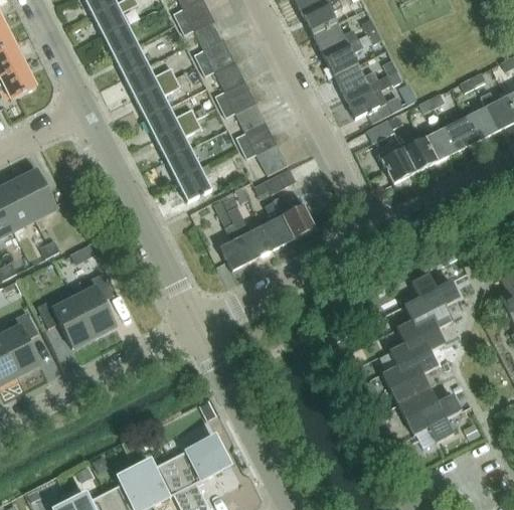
[(86,0),(93,14),(116,2),(115,0),(86,0)]
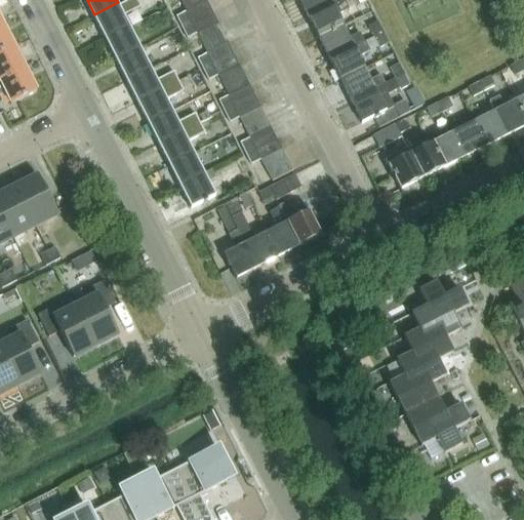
[(122,0),(118,2),(94,14),(105,35),(128,24),(122,11),(143,2),(142,0),(122,0)]
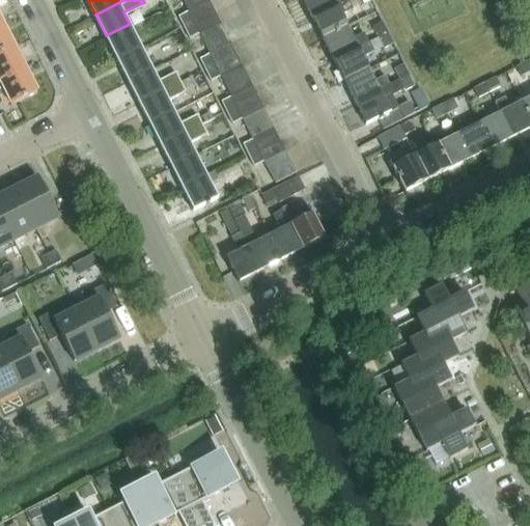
[(202,0),(189,7),(194,18),(216,7),(212,0),(202,0)]
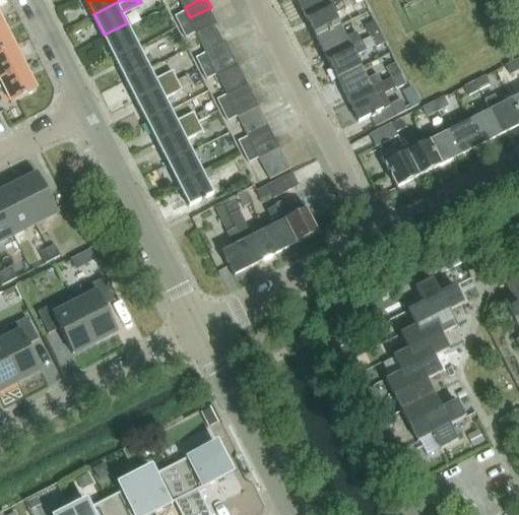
[(298,0),(305,14),(333,0),(298,0)]
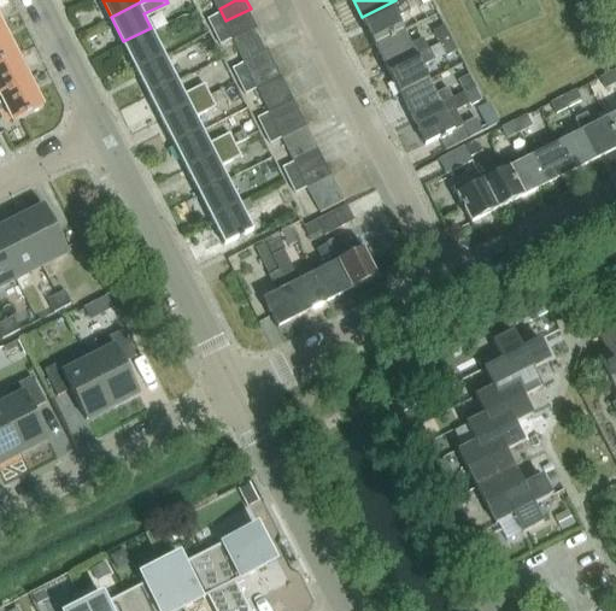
[(362,17),(375,41),(404,27),(397,13),(410,6),(408,0),(396,0),(362,17)]
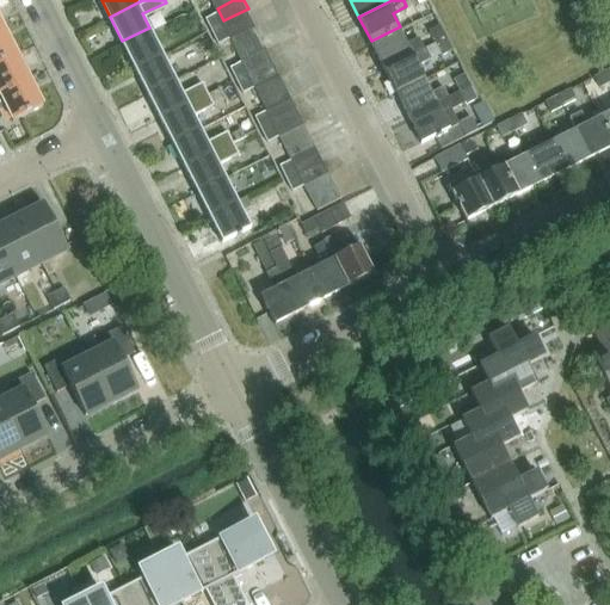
[(217,8),(207,14),(213,26),(223,20),(217,8)]
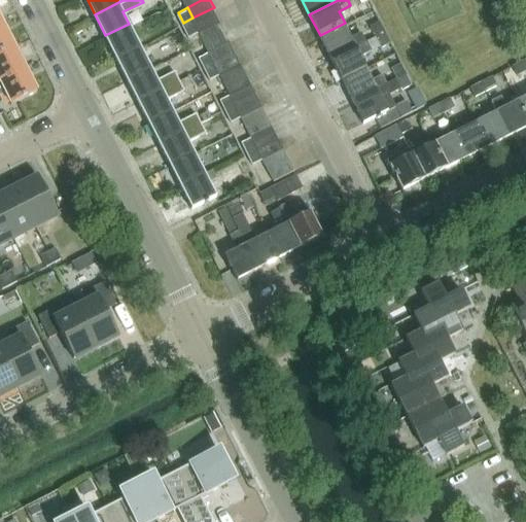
[(214,7),(193,18),(198,29),(219,19),(214,7)]
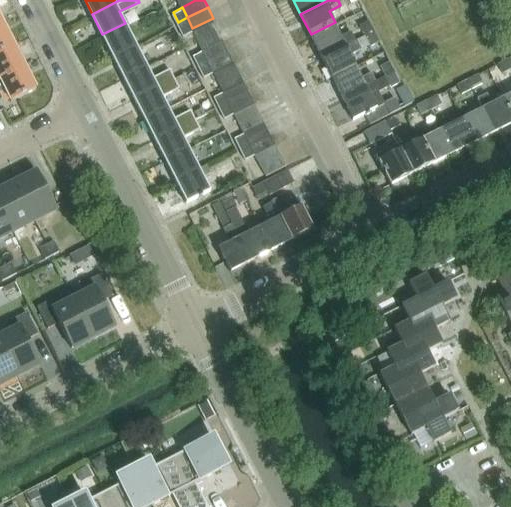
[(187,17),(178,22),(183,32),(192,28),(187,17)]
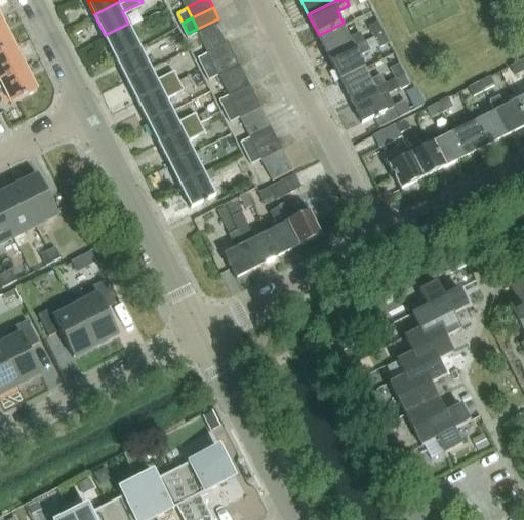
[(369,23),(374,33),(384,29),(378,17),(369,23)]
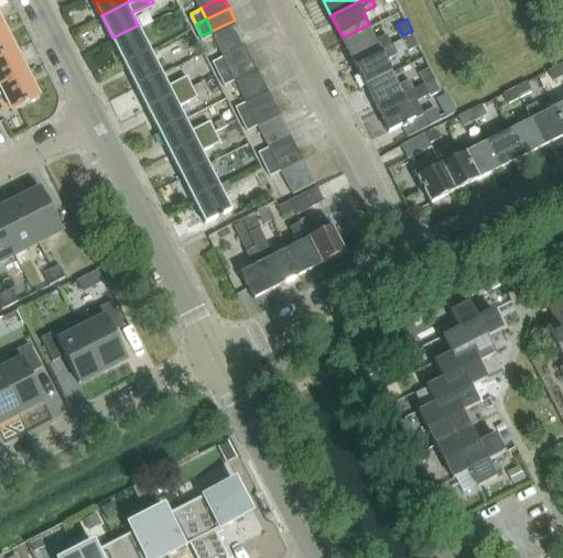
[(235,20),(212,31),(217,42),(240,31),(235,20)]
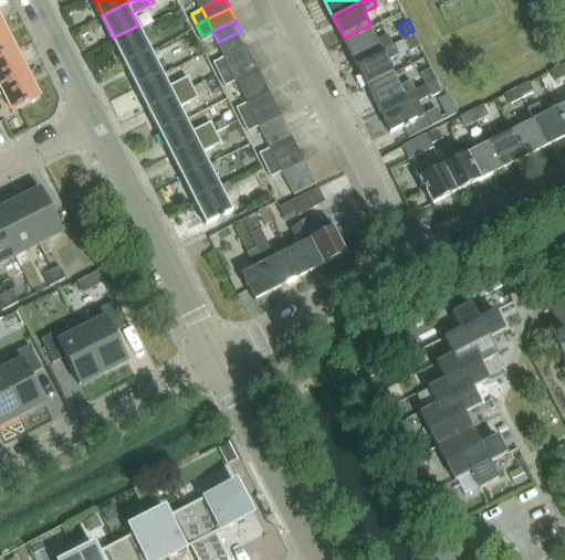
[(0,53),(16,45),(3,22),(0,22),(0,53)]
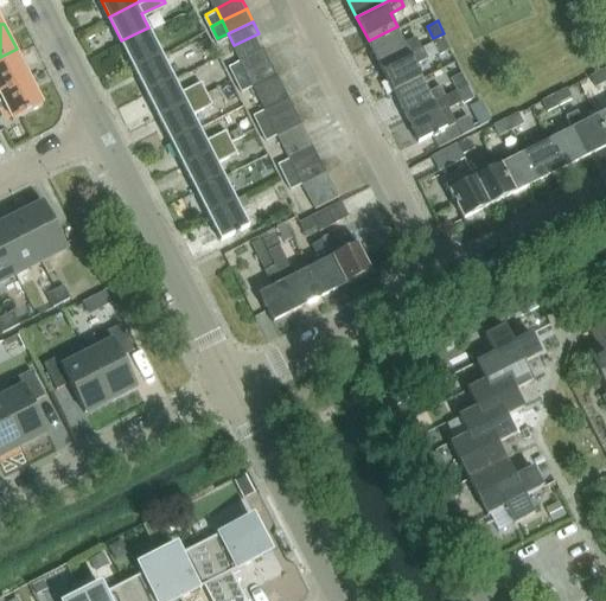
[(397,26),(369,40),(381,64),(422,44),(418,33),(404,40),(397,26)]
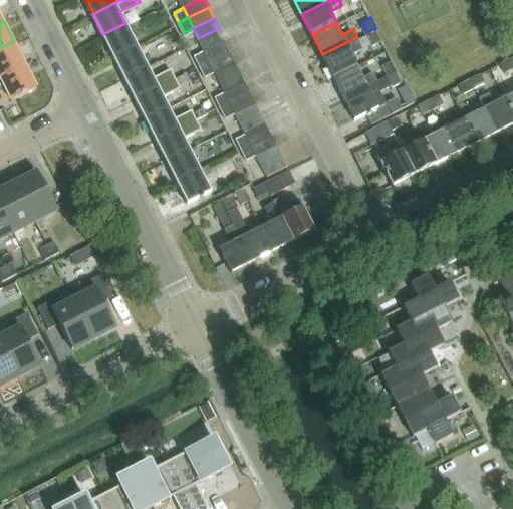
[(102,34),(113,55),(136,43),(125,23),(102,34)]
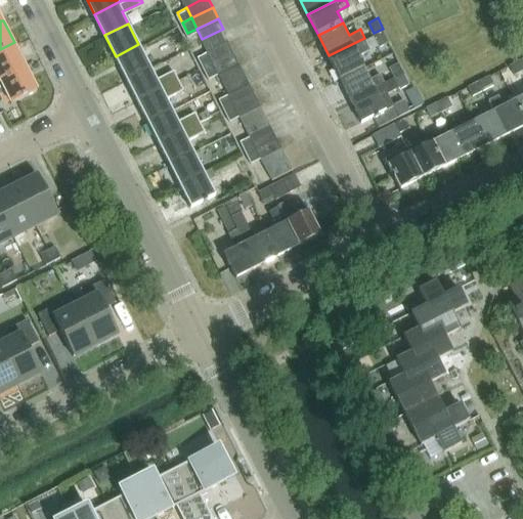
[(223,29),(202,39),(207,48),(228,38),(223,29)]
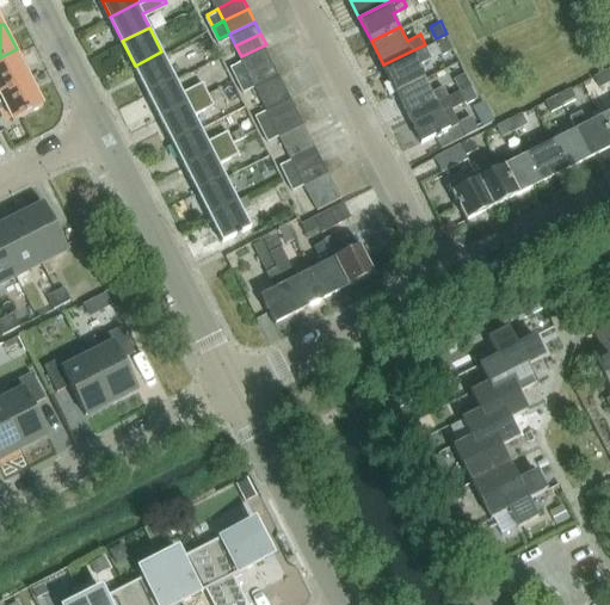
[(447,34),(436,38),(443,51),(453,45),(447,34)]
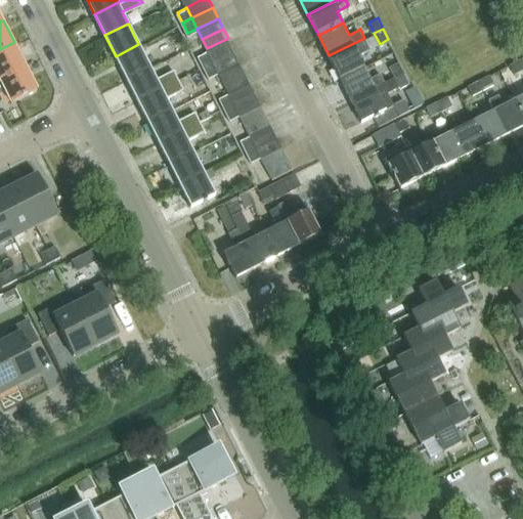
[(213,59),(233,49),(228,38),(207,49),(213,59)]
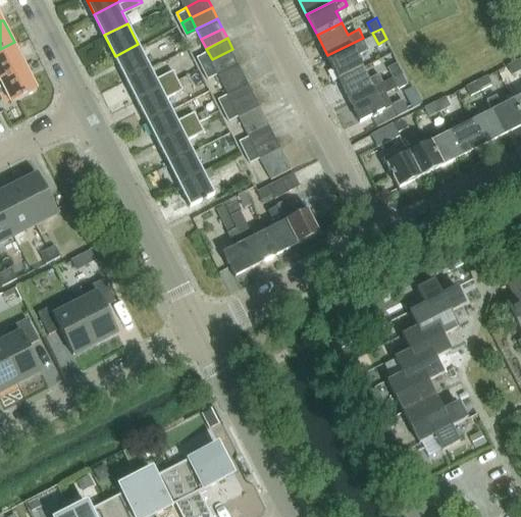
[(327,55),(339,76),(363,64),(357,53),(368,47),(363,38),(327,55)]
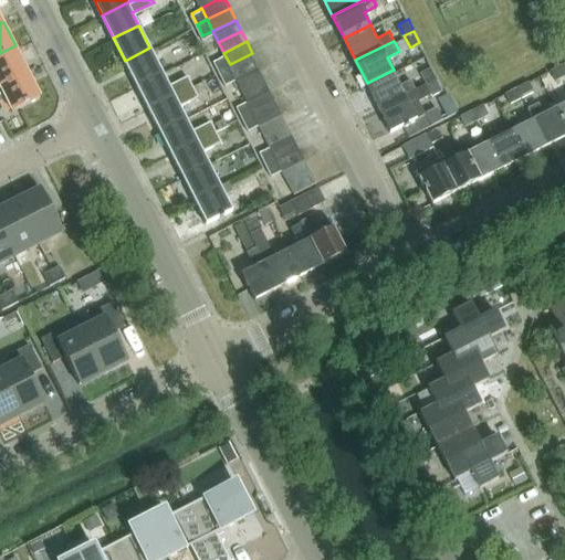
[(0,83),(28,70),(16,45),(0,53),(0,83)]
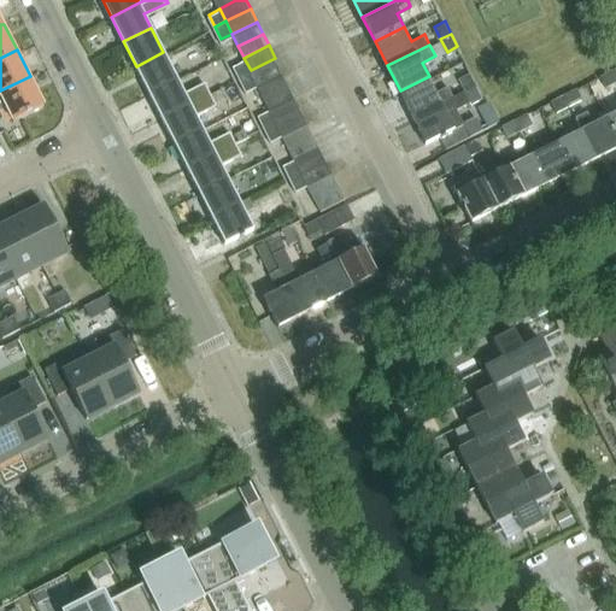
[(136,66),(148,90),(176,77),(163,52),(136,66)]
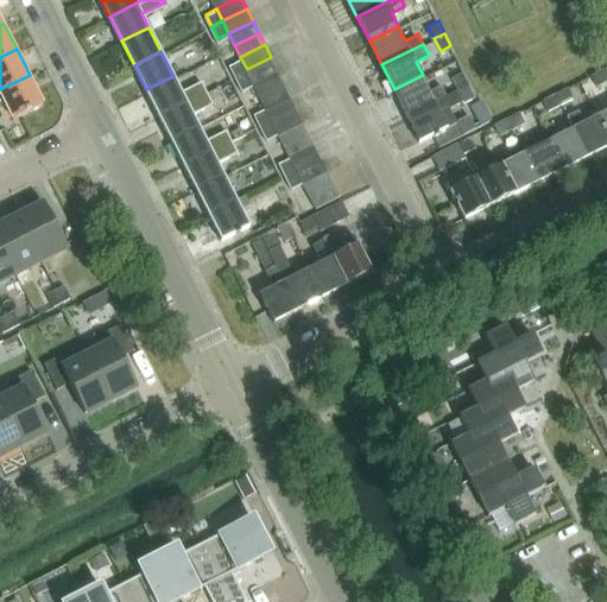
[(240,57),(229,62),(236,75),(247,69),(240,57)]
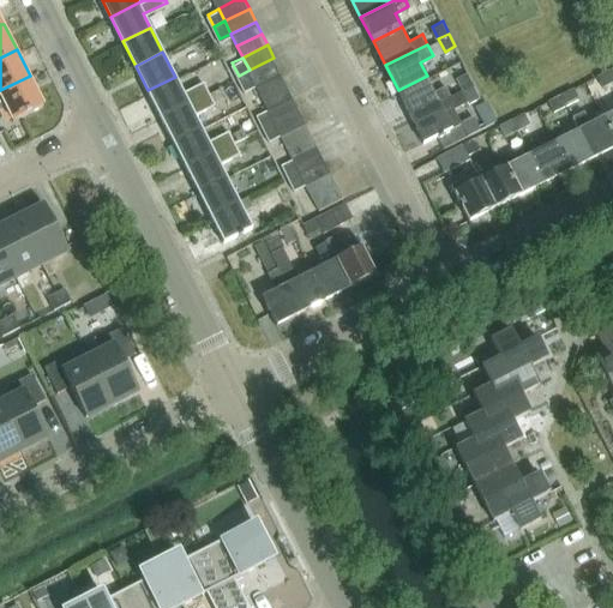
[(274,58),(250,70),(256,82),(256,83),(281,71),(274,58)]
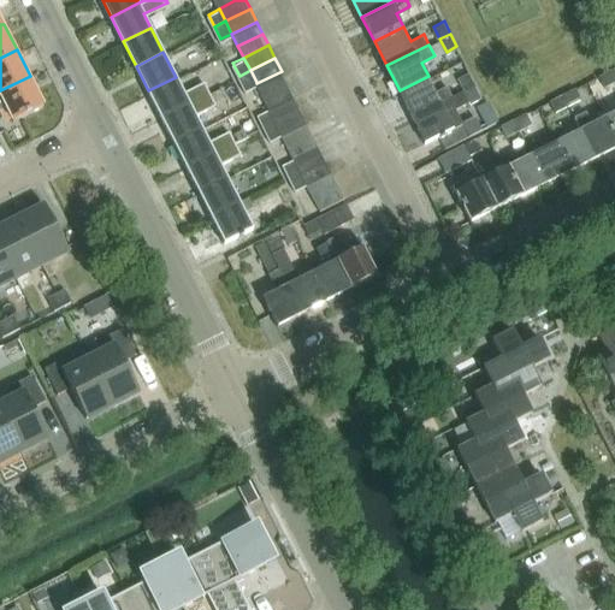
[(614,71),(613,67),(599,73),(605,83),(614,78),(614,71)]
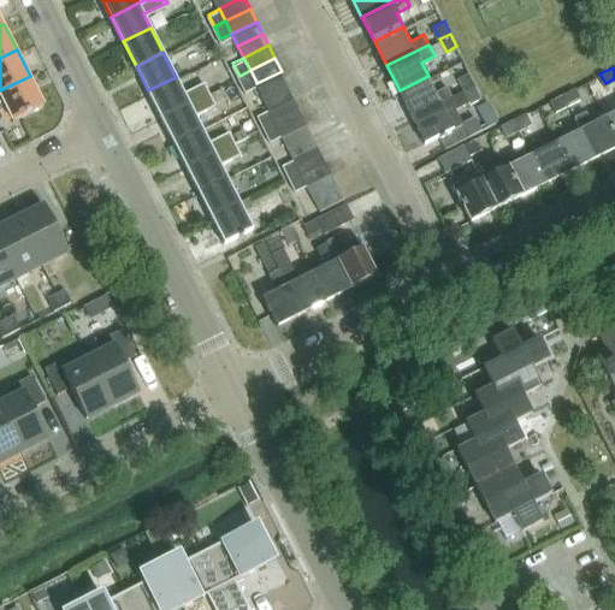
[(250,70),(240,76),(246,88),(256,82),(250,70)]
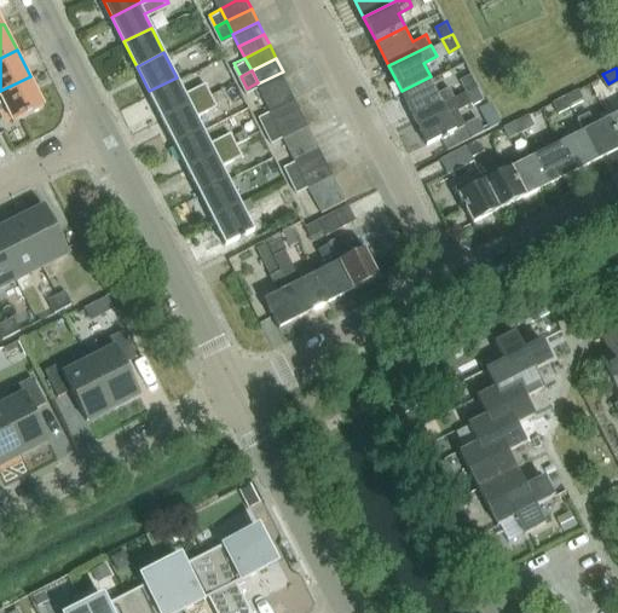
[(461,76),(467,88),(478,84),(471,70),(461,76)]
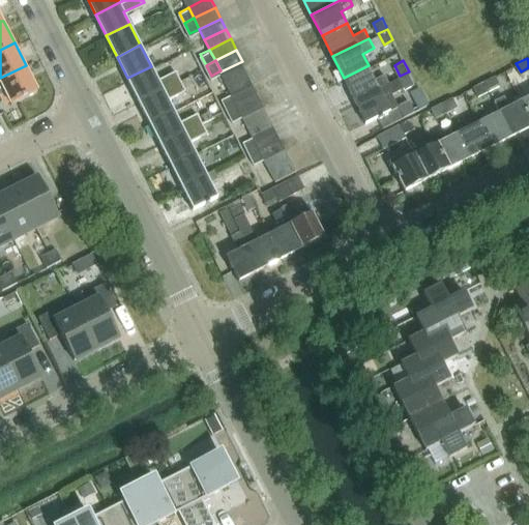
[(242,61),(221,71),(227,83),(247,73),(242,61)]
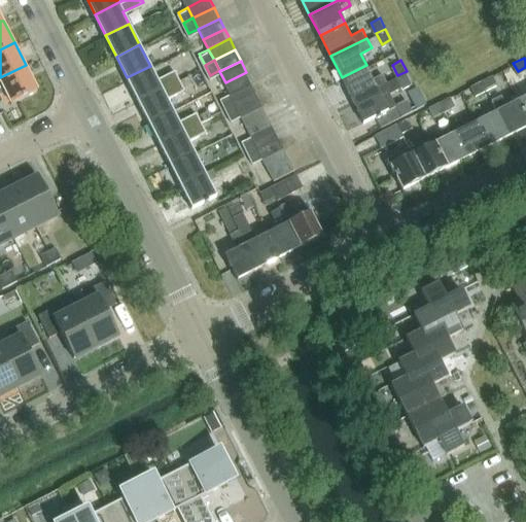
[(0,77),(11,101),(37,88),(26,65),(0,77)]
